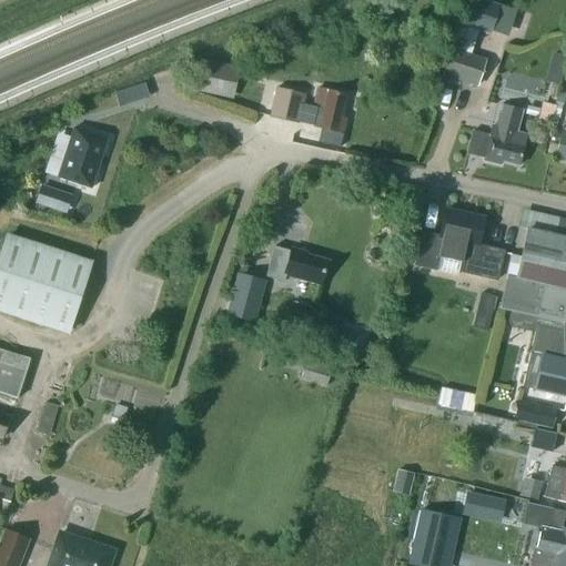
[(468,0),(463,20),(491,29),(499,2),(492,0),(468,0)]
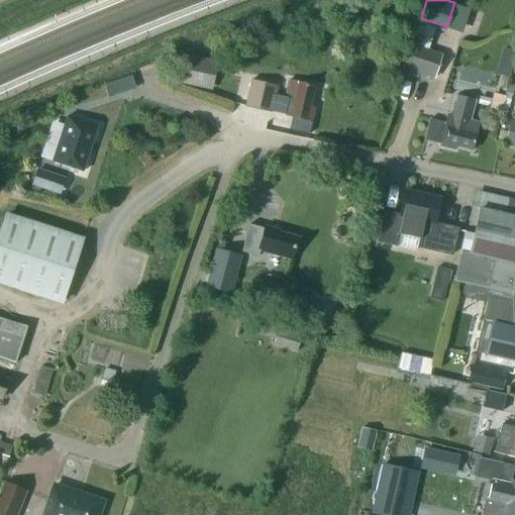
[(412,42),(404,66),(405,66),(431,75),(435,76),(443,53),(430,47),(435,31),(417,25),(412,42)]
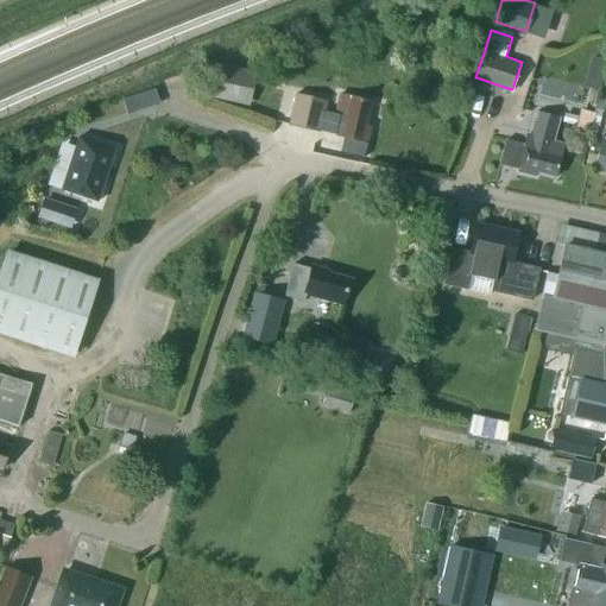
[(216,64),(210,93),(247,101),(253,73),(216,64)]
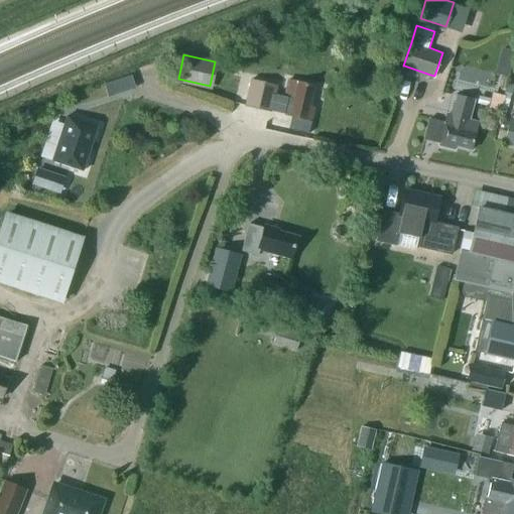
[(119,91),(140,84),(137,73),(116,80),(119,91)]
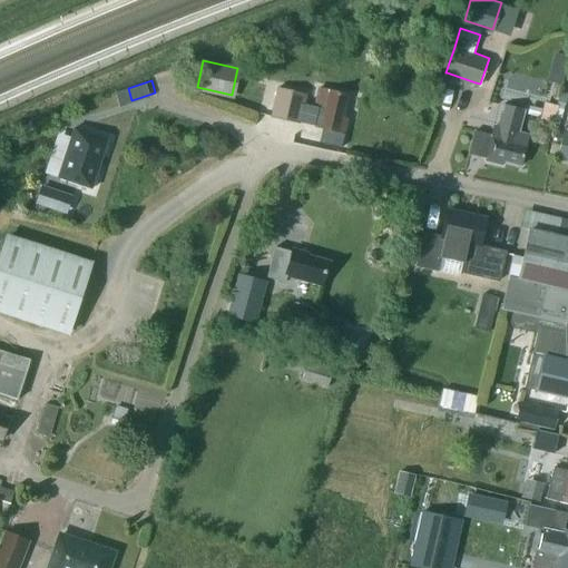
[(266,82),(260,111),(272,115),(278,86),(266,82)]
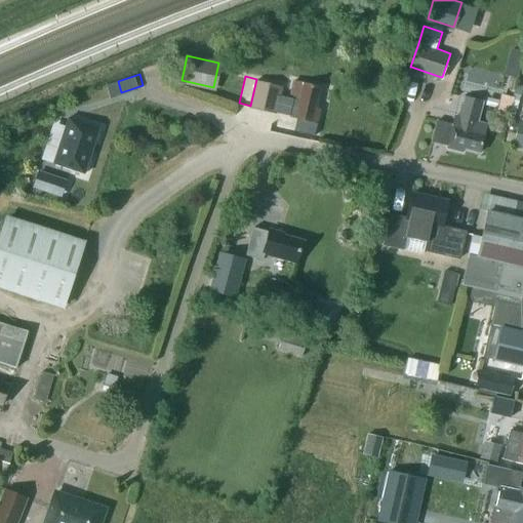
[(256,79),(250,106),(277,112),(277,111),(281,94),(283,85),(256,79)]
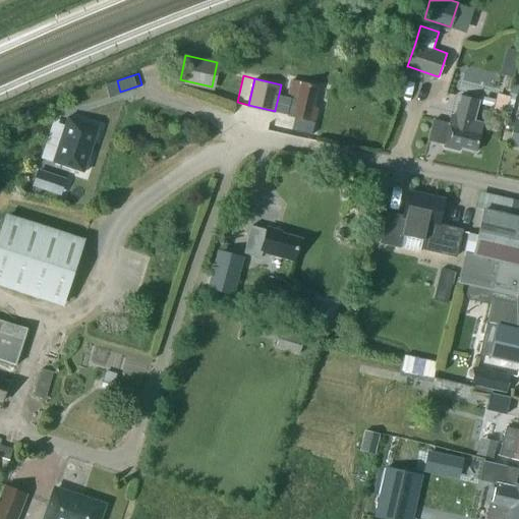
[(279,94),(275,110),(287,113),(296,116),(293,128),(305,131),(312,133),(313,128),(319,107),(314,106),(320,85),(292,78),(288,96),(279,94)]
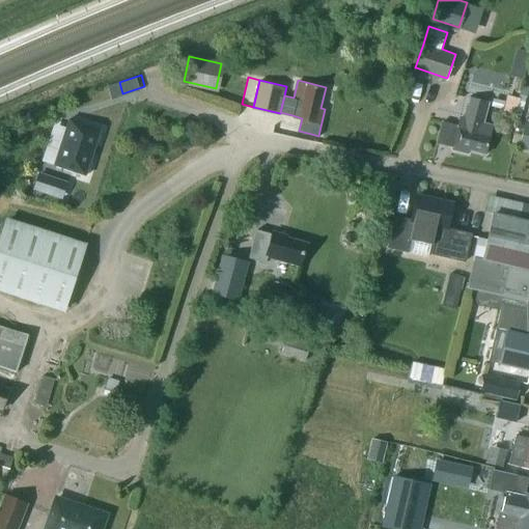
[(523,110),(526,95),(512,93),(509,108),(523,110)]
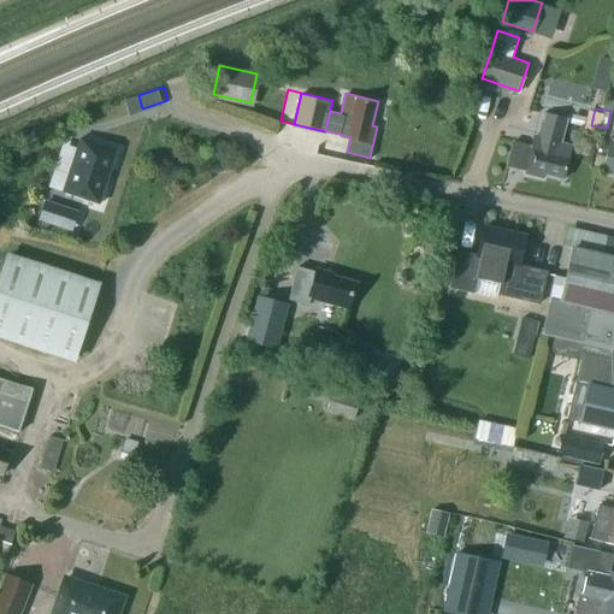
[(538,136),(536,135),(533,145),(514,140),(507,165),(526,170),(526,172),(544,176),(545,172),(565,177),(573,145),(562,142),(570,117),(545,111),(538,136)]
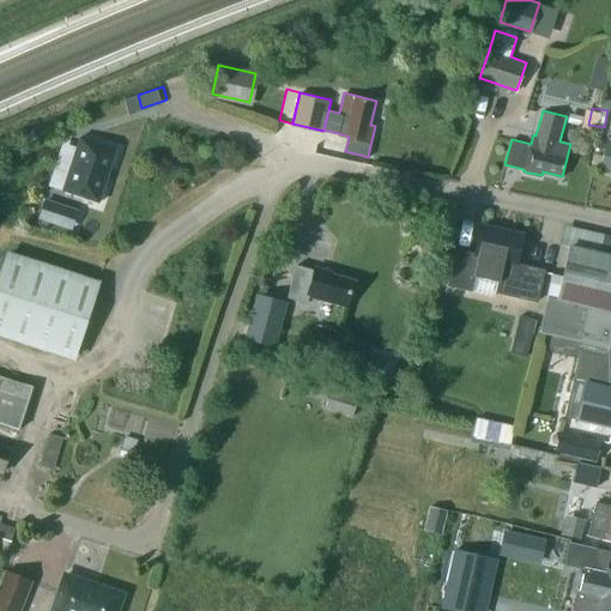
[(64,189),(100,201),(118,147),(82,137),(64,189)]
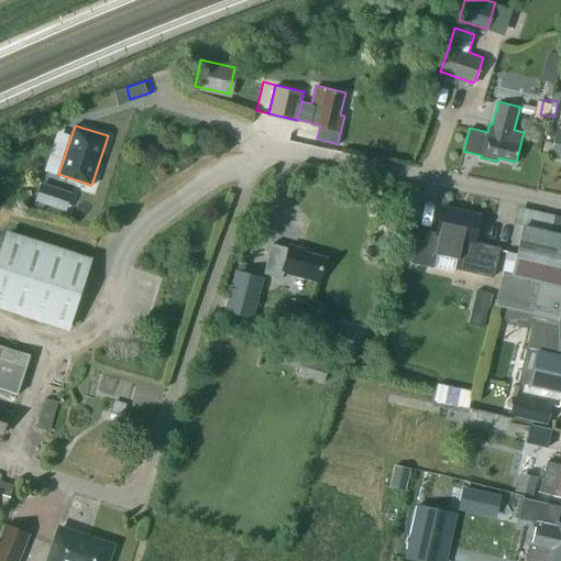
[(551,154),(560,156),(560,130),(558,129),(551,154)]
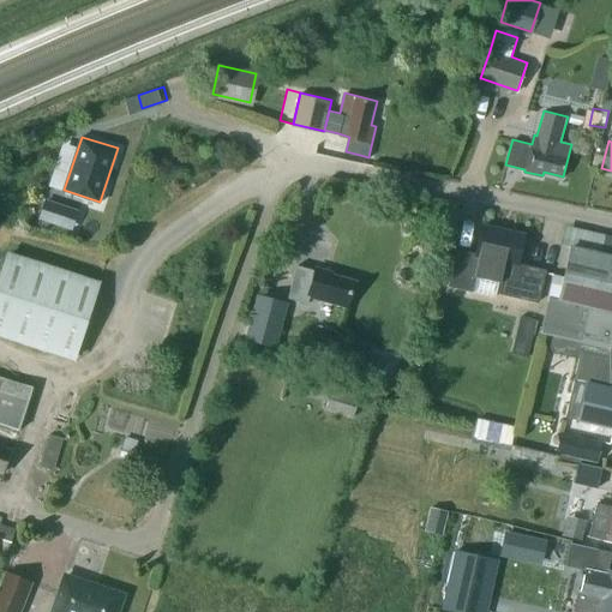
[(69,207),(46,199),(40,217),(63,225),(69,207)]
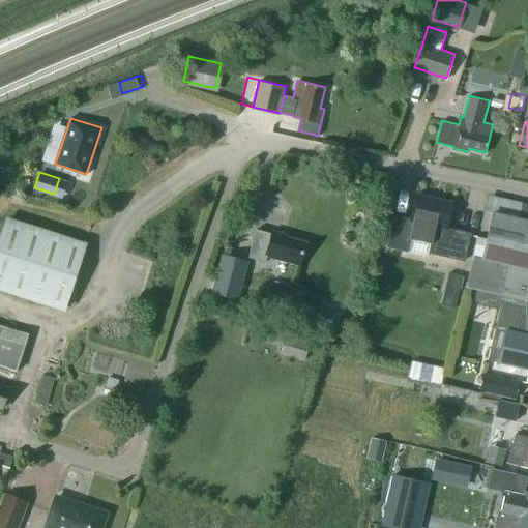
[(394,214),(388,246),(408,251),(411,238),(431,242),(430,250),(466,258),(472,232),(447,226),(453,202),(416,194),(411,217),(394,214)]
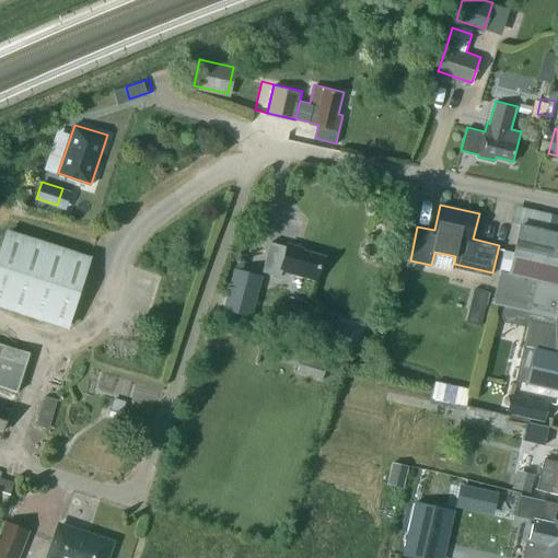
[(529,310),(526,318),(531,320),(516,380),(557,390),(557,232),(548,230),(521,224),(510,272),(500,270),(493,302),(529,310)]
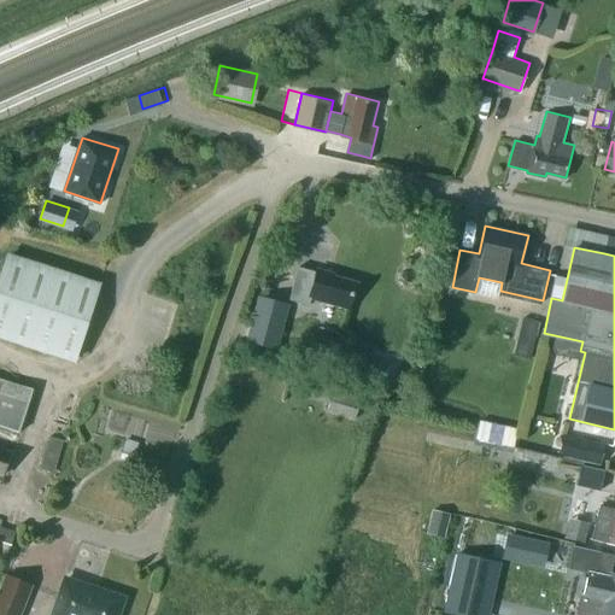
[(9,256),(6,262),(0,279),(0,331),(77,357),(101,287),(9,256)]
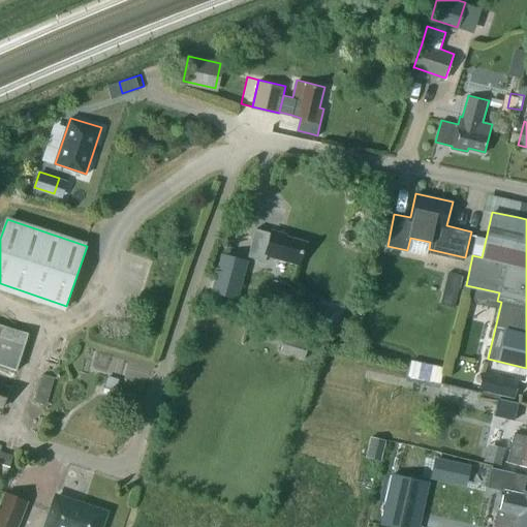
[(268,254),(300,262),(306,241),(285,236),(285,234),(273,229),(272,233),(256,227),(248,255),(266,260),(268,254)]
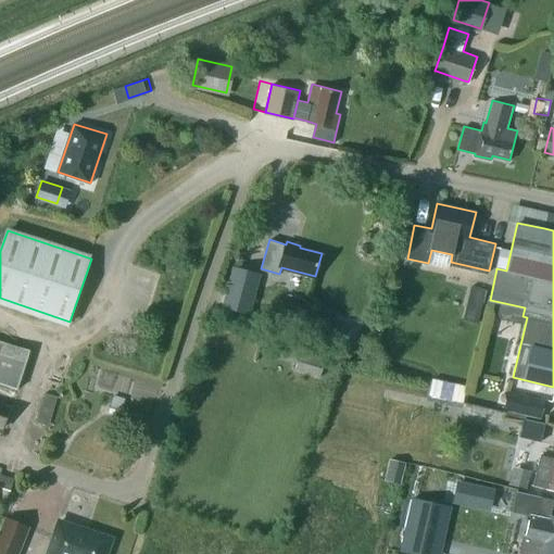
[(224,307),(251,313),(261,274),(234,267),(224,307)]
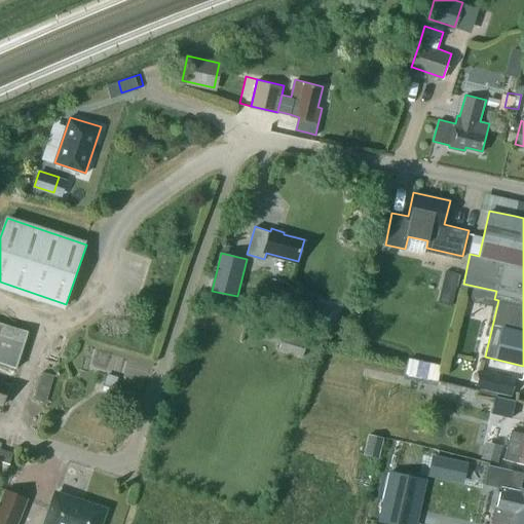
[(449,268),(446,301),(460,302),(463,269),(449,268)]
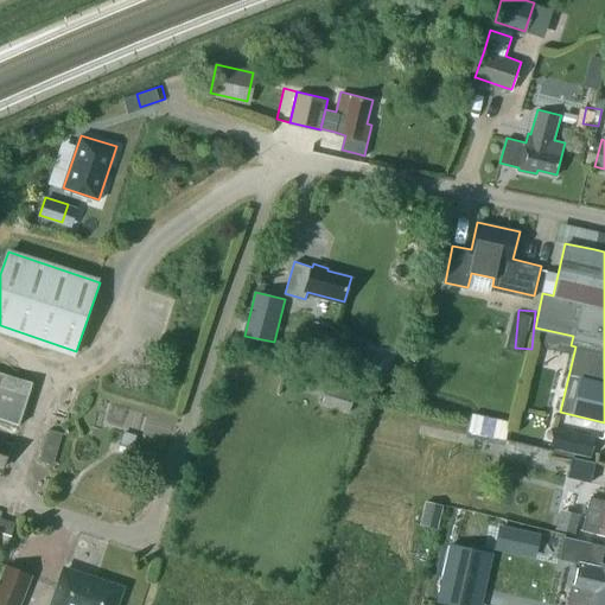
[(0,418),(20,424),(33,381),(5,373),(0,370),(0,418)]
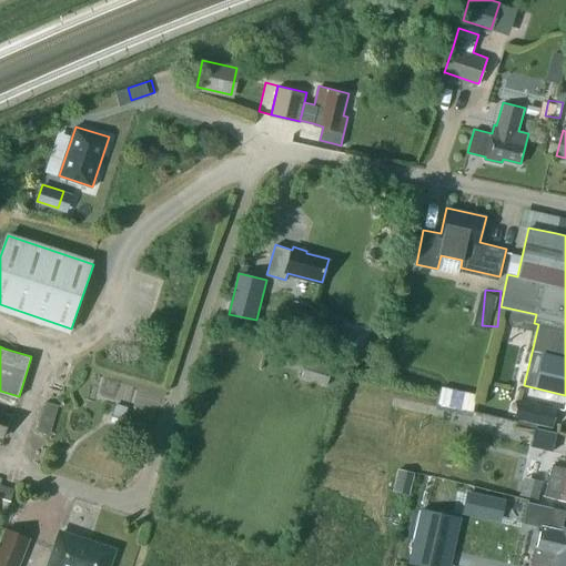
[(481,407),(482,391),(461,388),(458,405),(481,407)]
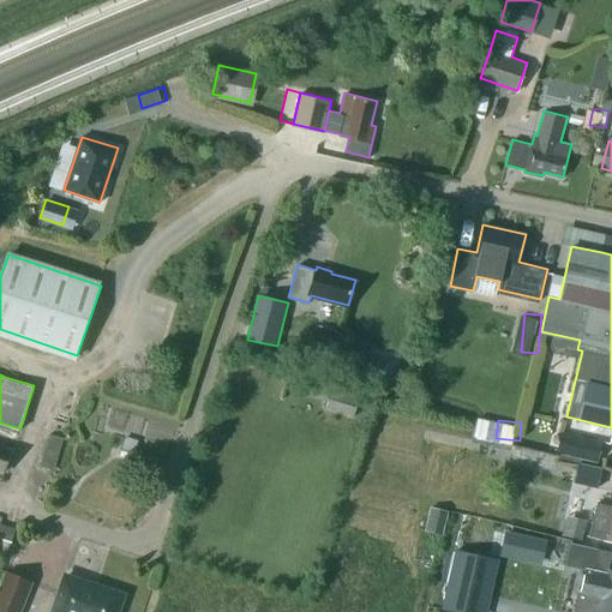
[(558,451),(599,461),(604,441),(563,431),(558,451)]
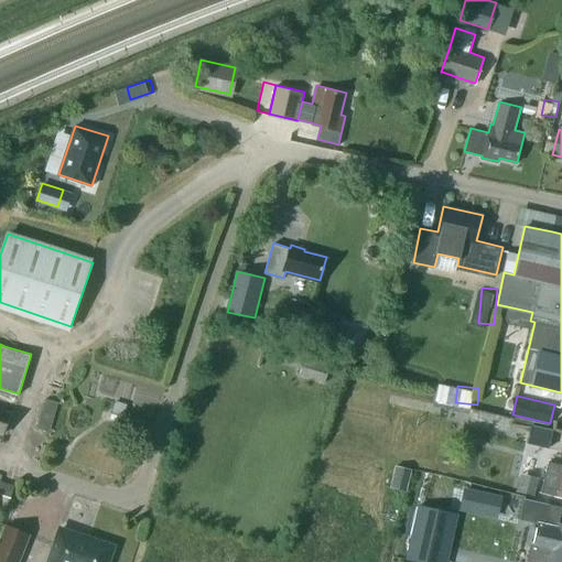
[(482,407),(479,418),(515,428),(518,417),(482,407)]
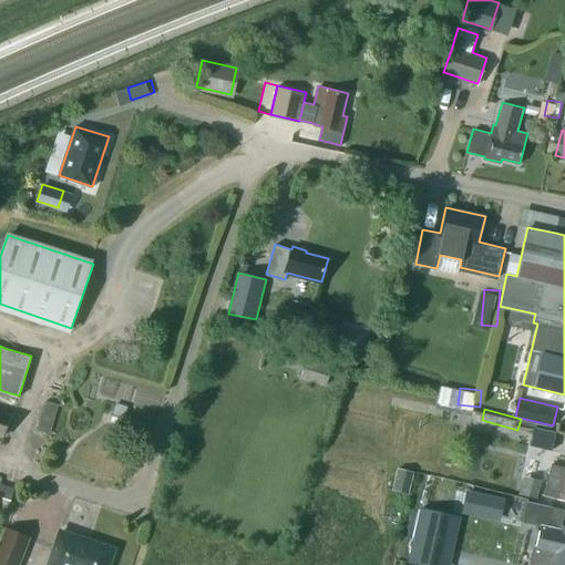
[(0,434),(3,435),(9,415),(0,411),(0,434)]
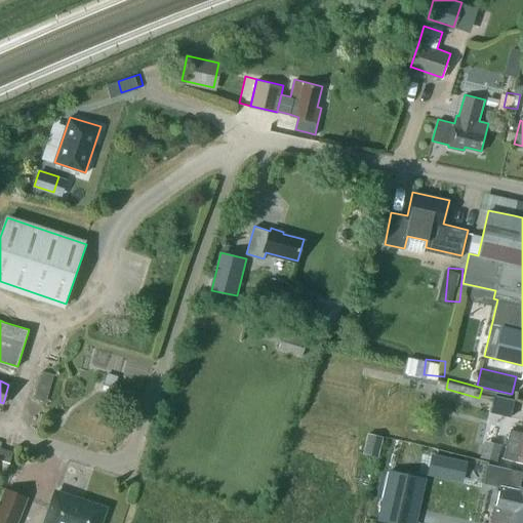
[(522,432),(511,429),(511,430),(505,457),(517,460),(522,461),(522,432)]
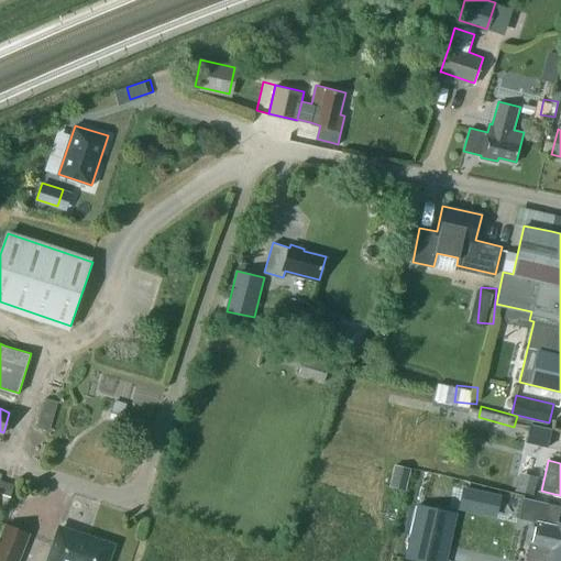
[(468,505),(495,510),(498,494),(471,488),(468,505)]
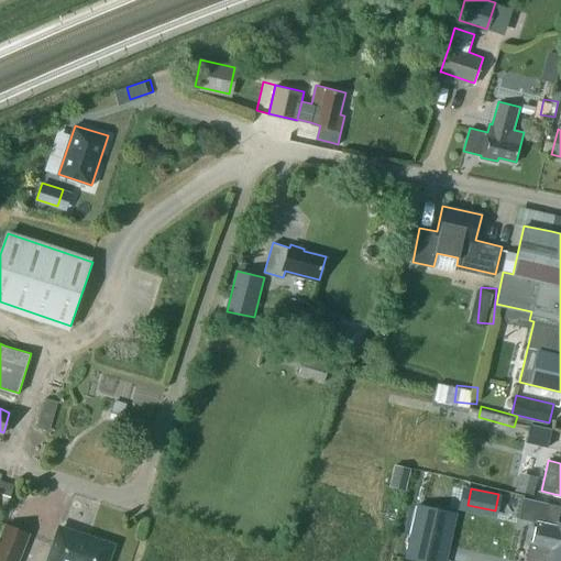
[(524,497),(519,517),(538,521),(532,545),(531,543),(528,558),(542,560),(549,560),(550,560),(552,560),(560,560),(560,521),(559,521),(560,516),(560,506),(549,503),(524,497)]
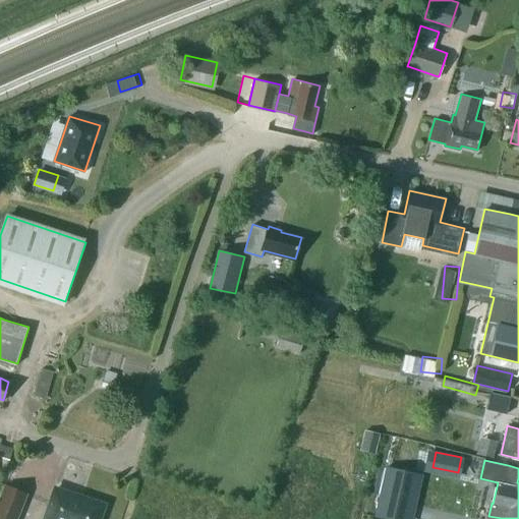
[(387,466),(376,514),(397,518),(408,518),(418,473),(387,466)]
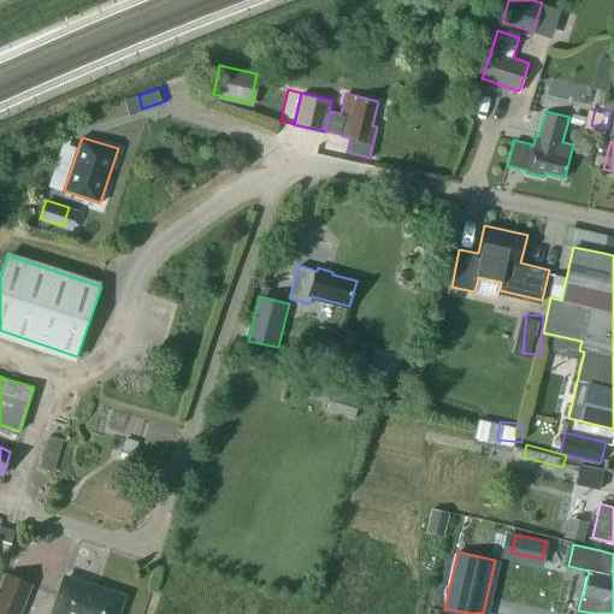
[(0,586),(0,613),(22,613),(34,583),(6,572),(0,586)]
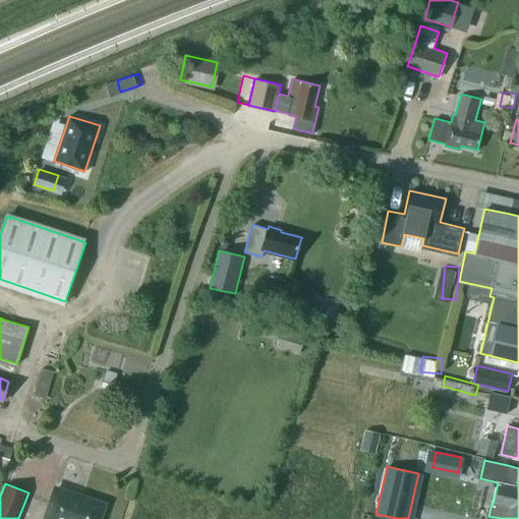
[(47,518),(100,518),(105,504),(57,488),(47,518)]
